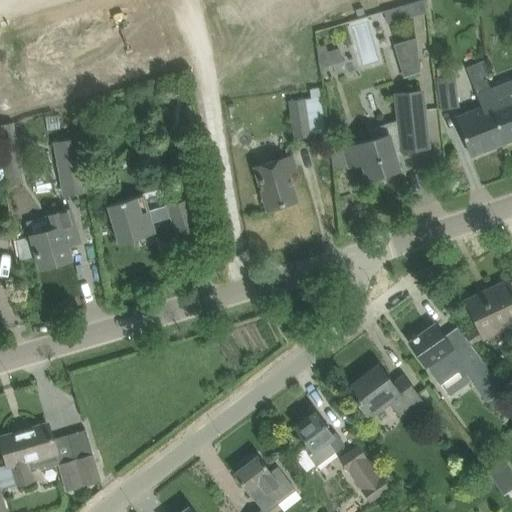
[(98,8),(76,14),(88,53),(109,47),(98,8)]
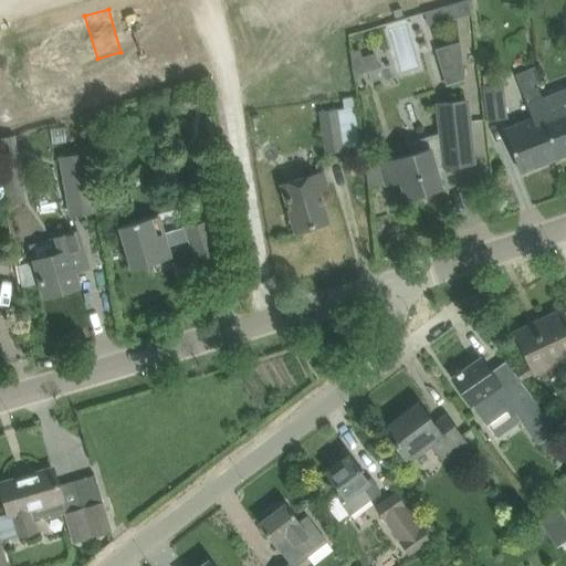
[(74,17),(49,24),(62,69),(87,61),(74,17)]
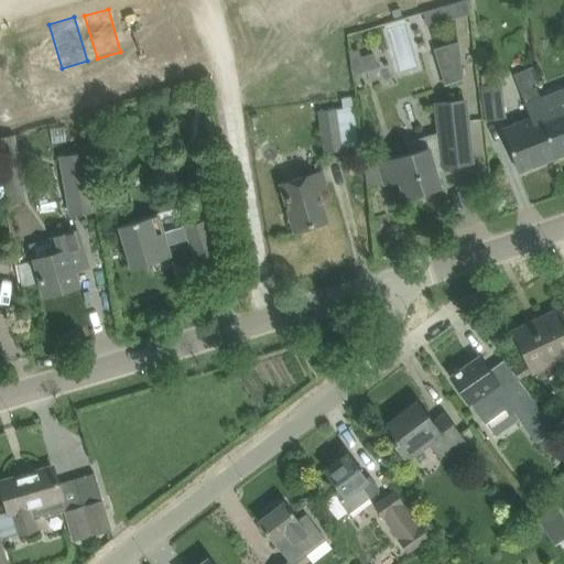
[(49,24),(26,31),(39,75),(62,68),(49,24)]
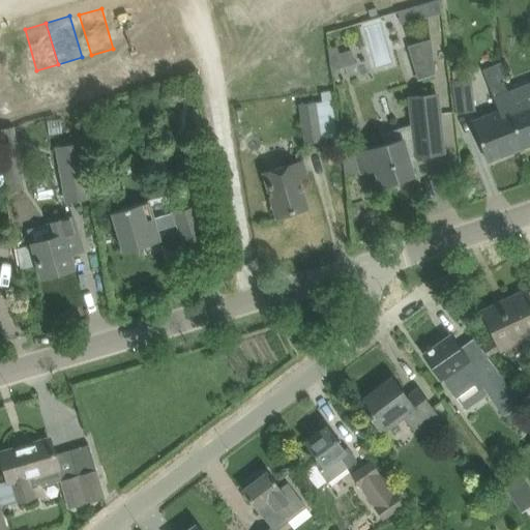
[(25,29),(3,36),(16,78),(36,70),(25,29)]
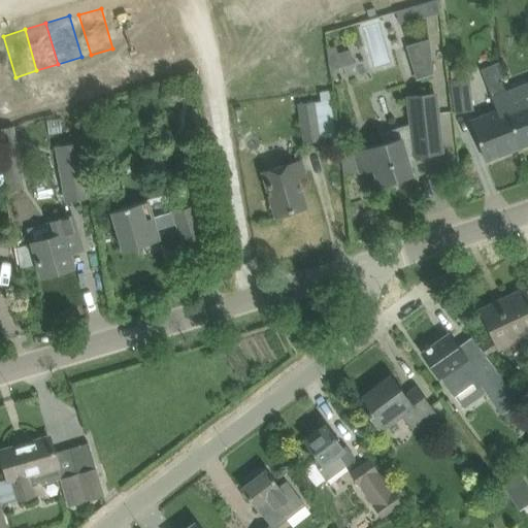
[(3,36),(0,36),(0,80),(15,77),(3,36)]
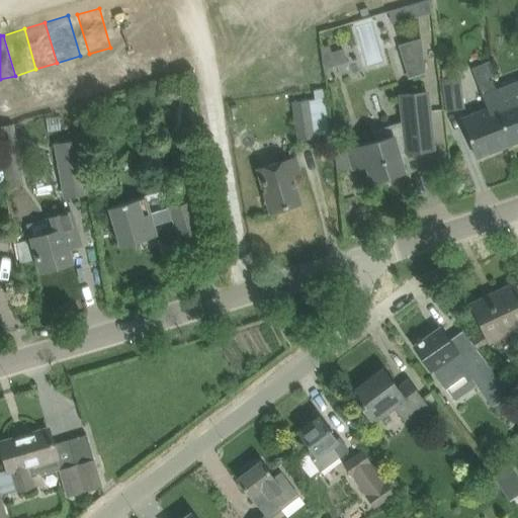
[(421,37),(398,45),(408,78),(425,72),(421,37)]
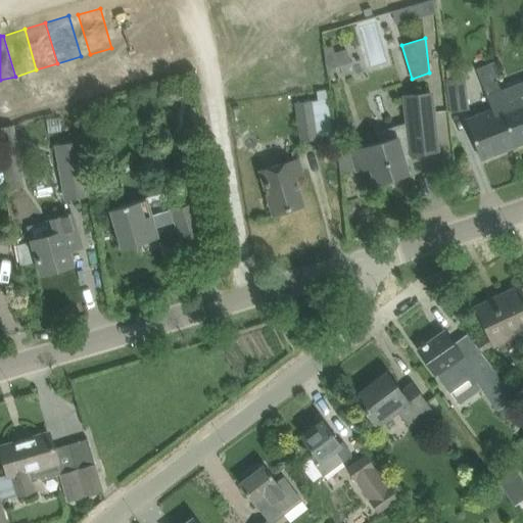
[(333,49),(325,52),(327,69),(335,67),(335,66),(338,65),(350,61),(346,49),(334,53),(333,49)]
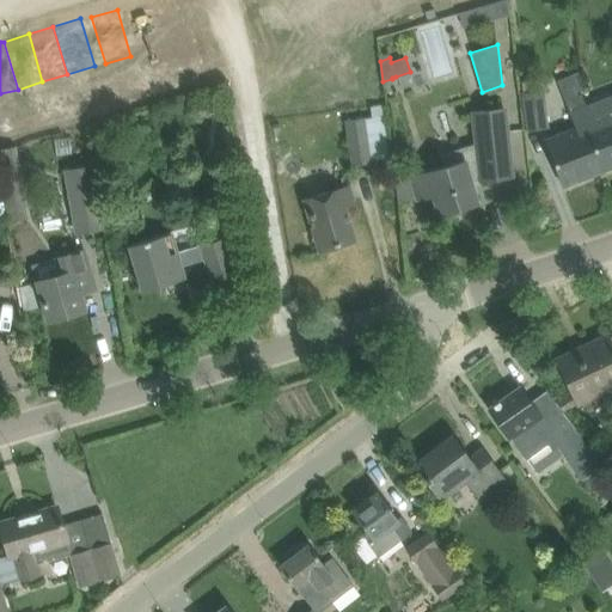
[(563,185),(604,169),(587,128),(593,126),(580,93),(577,72),(556,80),(575,128),(545,141),(563,185)]
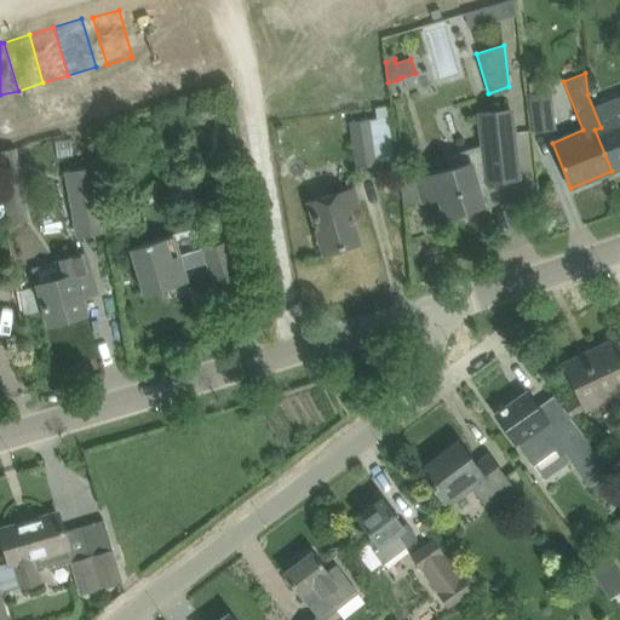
[(207,79),(194,84),(196,92),(211,87),(207,79)]
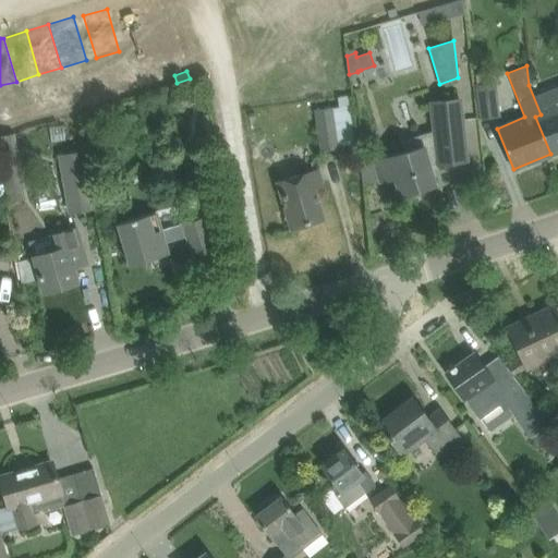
[(493,83),(492,74),(476,76),(477,85),(476,85),(481,118),(498,116),(494,83),(493,83)]
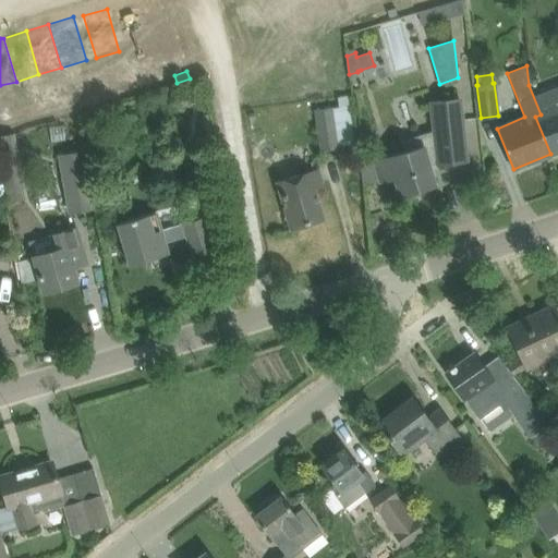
[(174,75),(162,79),(165,86),(177,83),(174,75)]
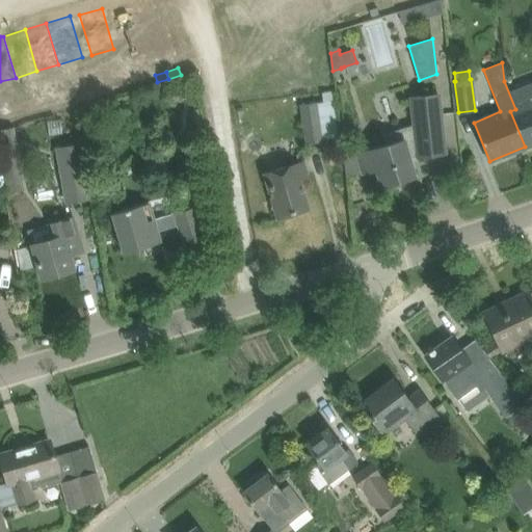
[(133,75),(122,78),(124,86),(135,82),(133,75)]
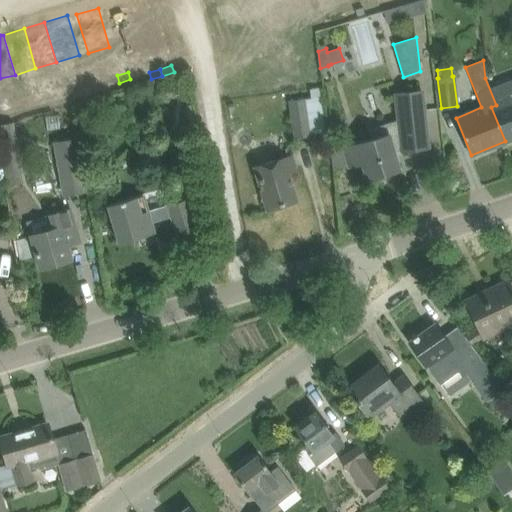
[(117,75),(105,79),(108,87),(119,83),(117,75)]
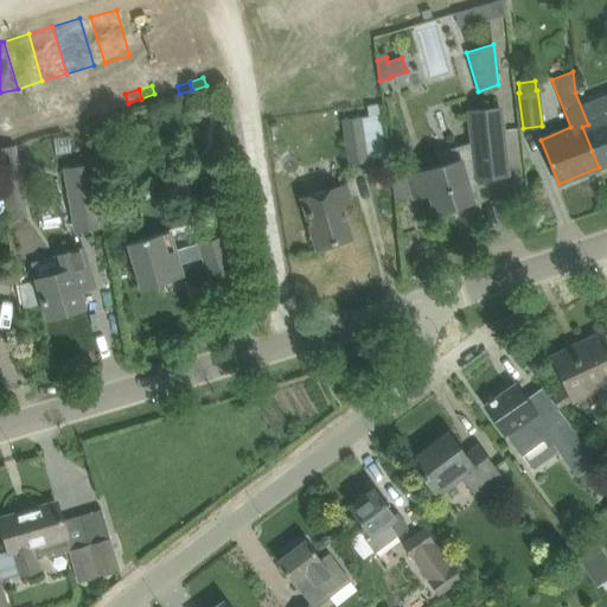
[(606,164),(606,94),(581,106),(576,93),(575,93),(588,125),(582,127),(599,167),(606,164)]
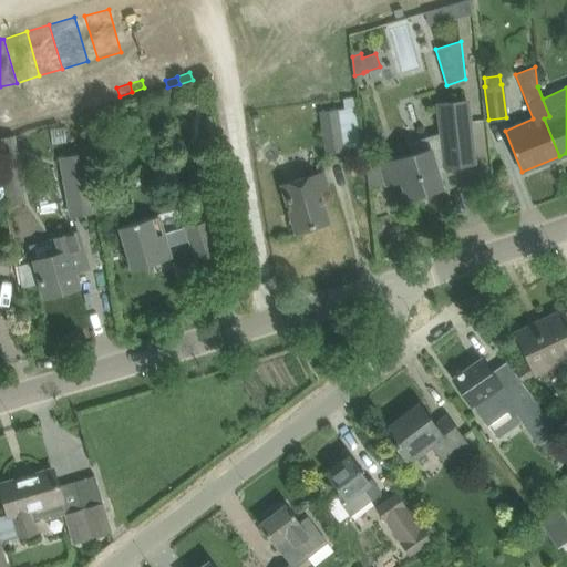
[(89,95),(76,100),(79,107),(91,103),(89,95)]
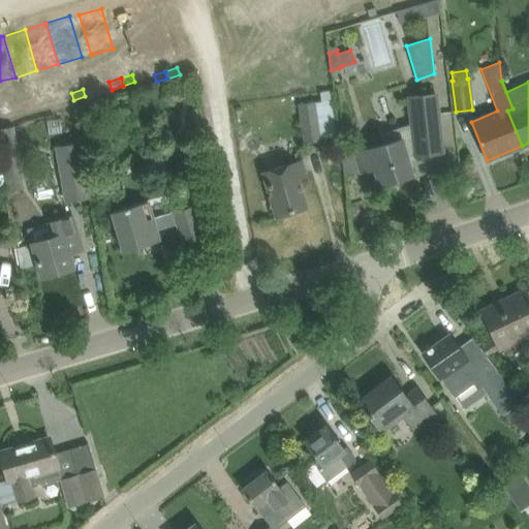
[(305,142),(332,137),(327,101),(331,101),(330,91),(322,92),(323,101),(300,104),(305,142)]
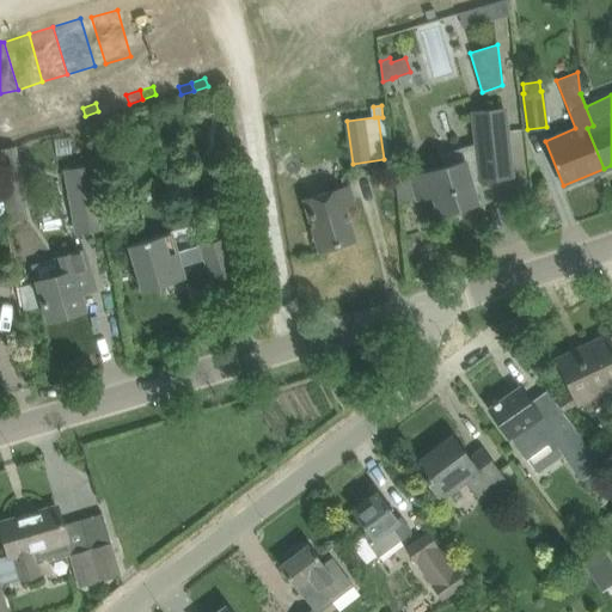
[(83,108),(68,111),(71,120),(85,116),(83,108)]
